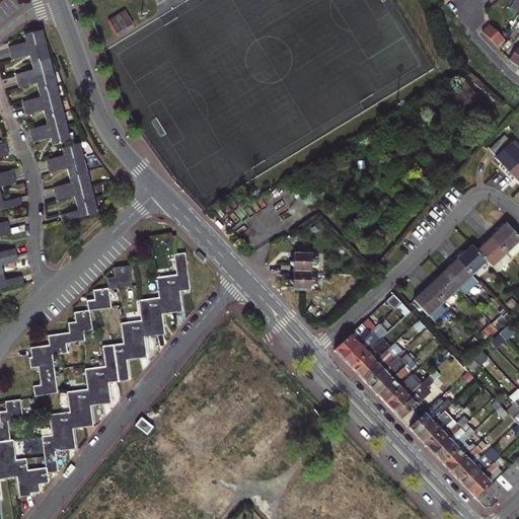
[(518,0),(516,0),(510,8),(518,13),(517,16),(518,17),(518,0)]
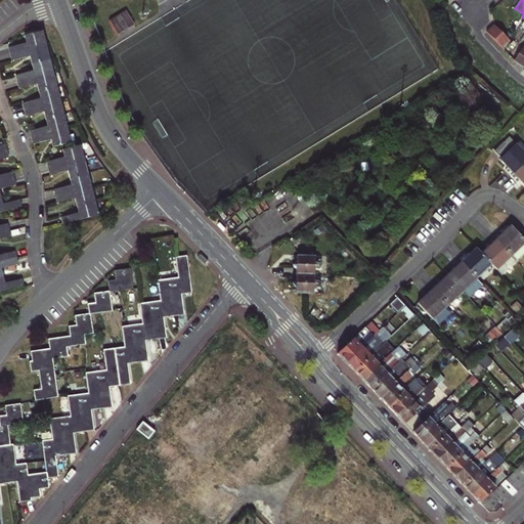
[(128,8),(110,17),(118,33),(136,24),(128,8)]
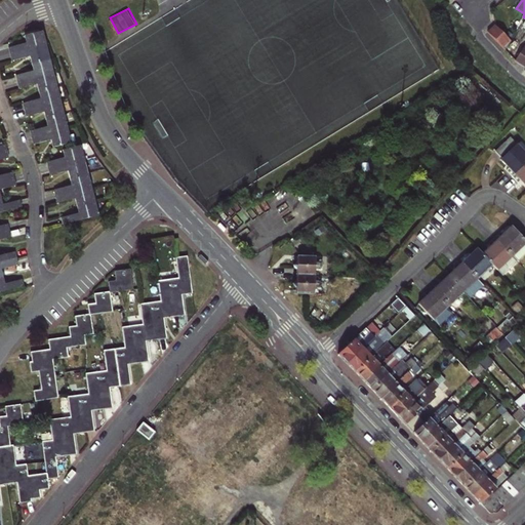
[(496,23),(488,31),(506,47),(514,39),(496,23)]
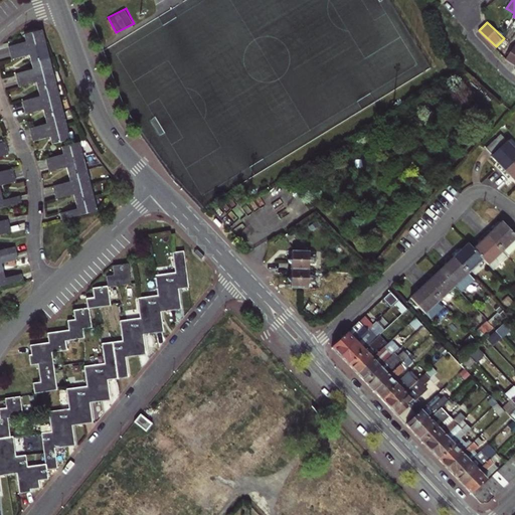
[(38,31),(21,35),(23,43),(7,47),(10,59),(26,55),(30,69),(14,73),(17,87),(33,83),(36,97),(20,101),(23,114),(40,110),(43,124),(27,128),(30,141),(47,138),(49,143),(66,139),(38,31)]
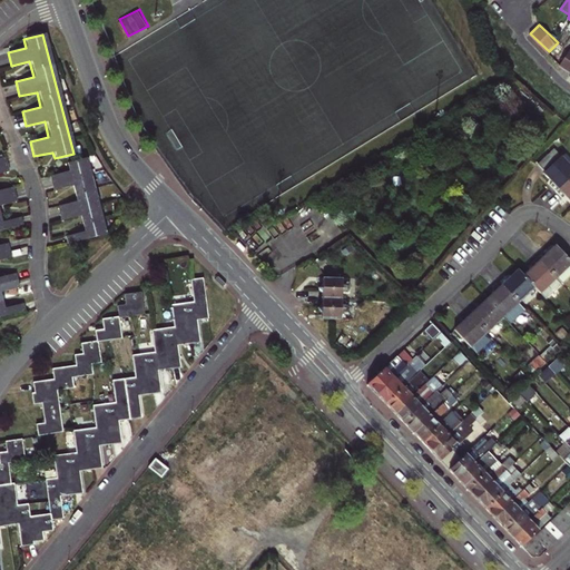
[(563,47),(558,43),(553,50),(558,53),(563,47)]
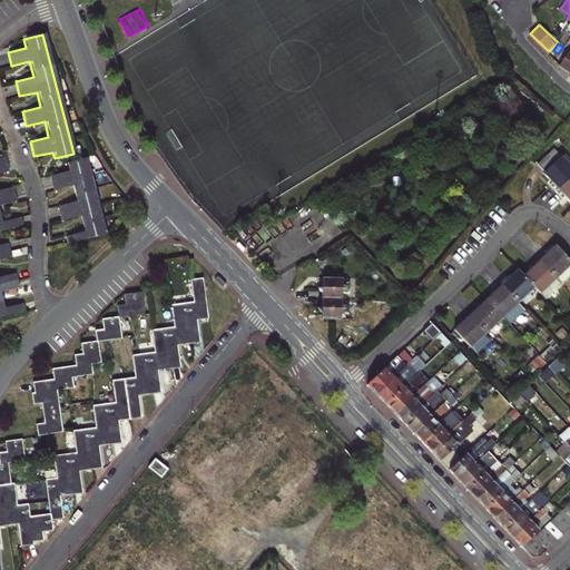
[(569,48),(560,66),(569,70),(569,48)]
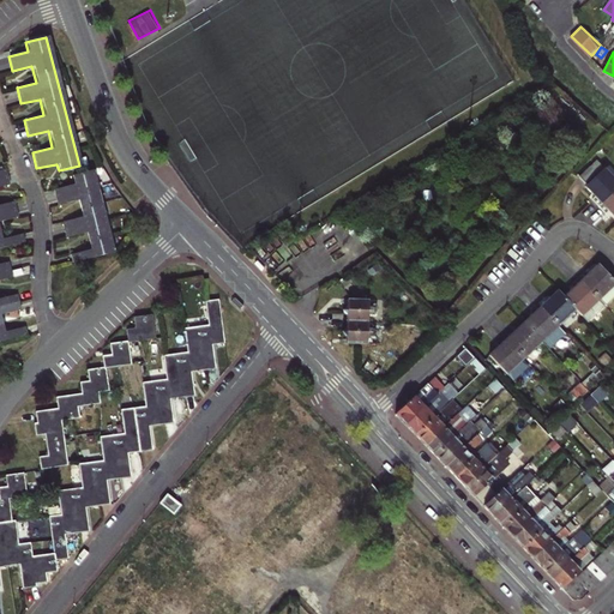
[(582,176),(579,179),(585,185),(583,186),(594,197),(590,200),(597,206),(613,190),(613,181),(594,161),(579,174),(582,176)]
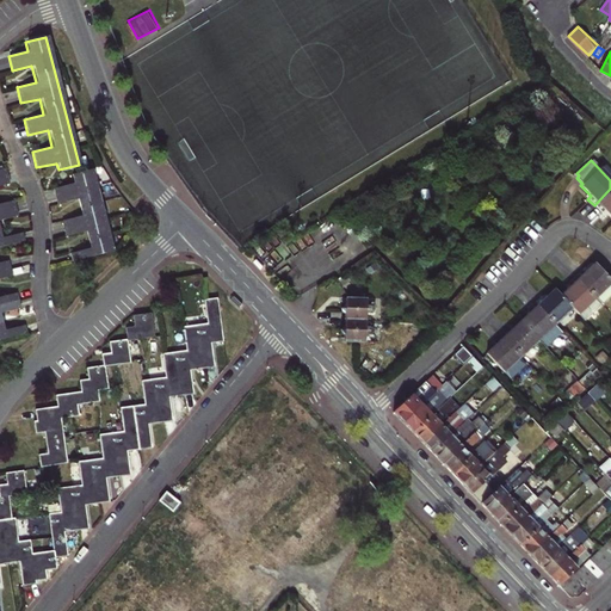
[(0,248),(23,242),(20,235),(0,239),(0,221),(16,217),(12,203),(0,205),(0,187),(7,185),(4,170),(0,171),(0,248)]
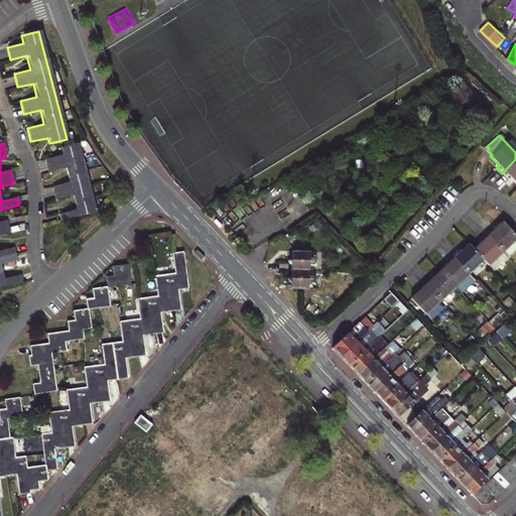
[(77,143),(59,147),(61,154),(44,159),(47,172),(65,167),(68,181),(51,185),(54,200),(72,196),(75,209),(57,214),(59,221),(94,212),(77,143)]
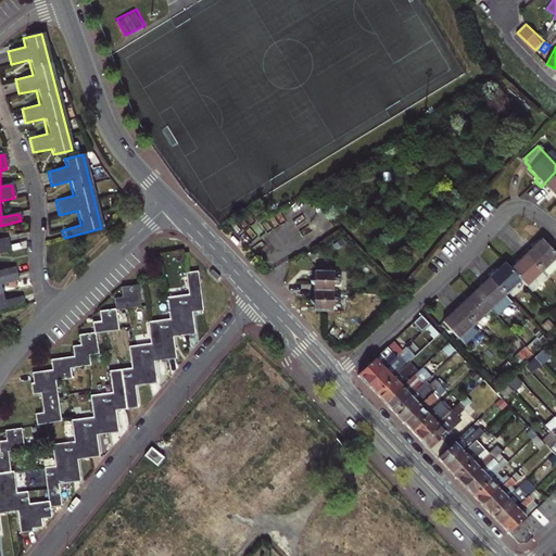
[(555,172),(541,187),(547,194),(550,191),(555,198),(555,172)]
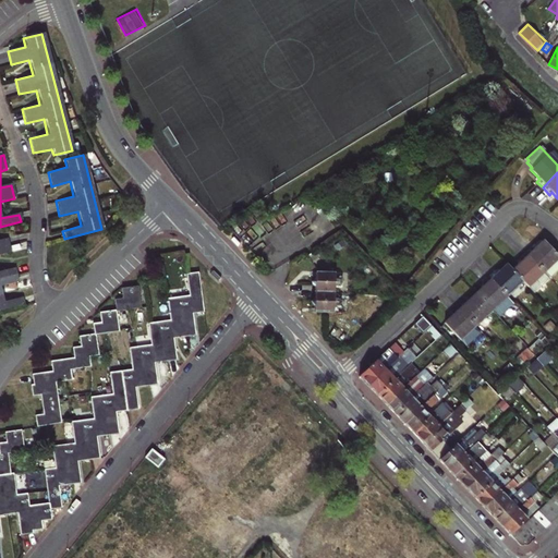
[(0,312),(23,306),(21,299),(2,303),(0,292),(0,287),(17,282),(13,269),(0,271),(0,255),(10,254),(5,240),(0,241),(0,312)]
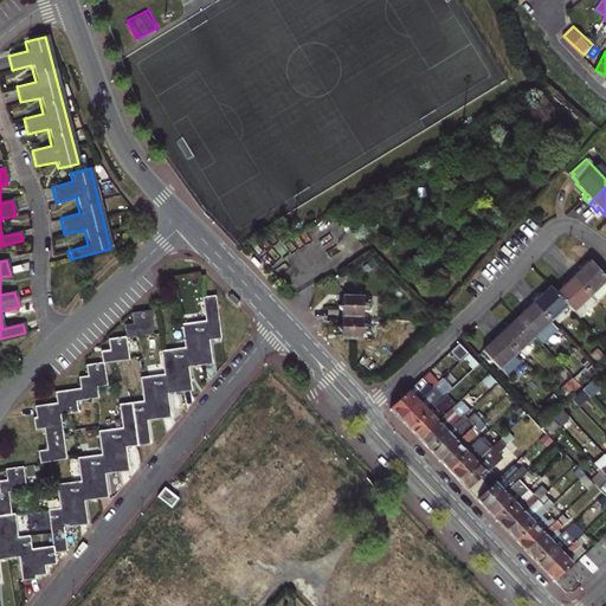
[(577,269),(571,275),(590,295),(605,279),(605,278),(590,262),(579,271),(577,269)]
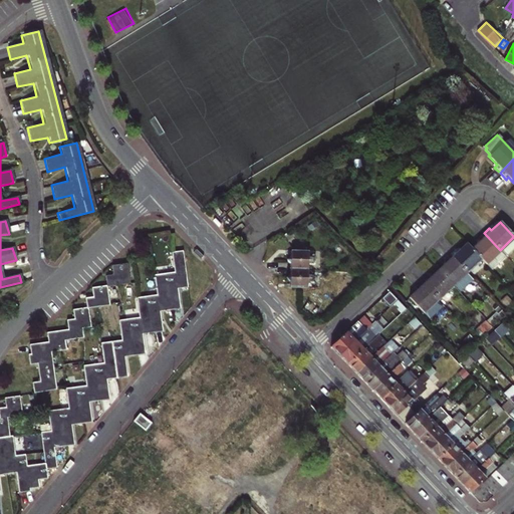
[(500,250),(484,233),(477,239),(480,241),(471,249),(481,259),(485,264),(500,250)]
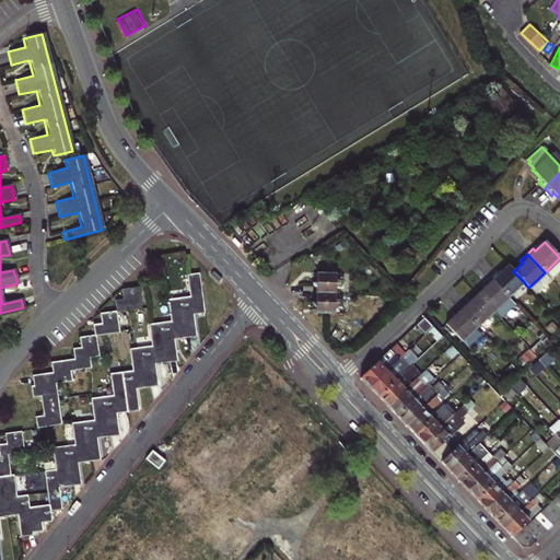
[(508,296),(524,282),(513,271),(509,266),(499,275),(496,271),(489,277),(508,296)]
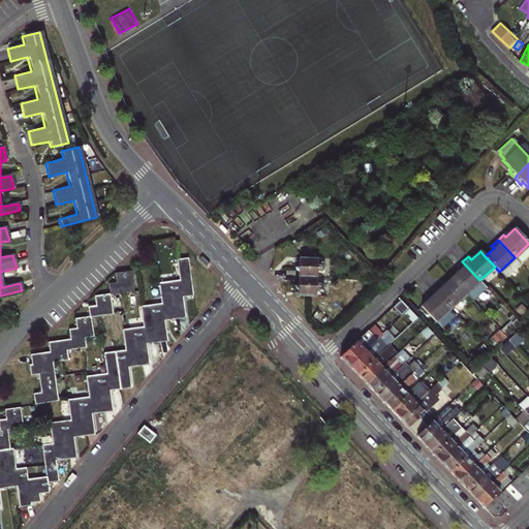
[(24,429),(21,407),(4,410),(5,418),(0,419),(0,489),(14,488),(18,508),(31,506),(30,503),(39,502),(38,494),(47,493),(45,483),(57,481),(55,461),(76,458),(74,438),(93,435),(91,414),(112,412),(109,392),(131,389),(128,368),(149,365),(146,344),(166,341),(164,321),(186,318),(183,298),(193,296),(188,257),(177,259),(181,282),(159,285),(161,304),(141,308),(144,329),(123,331),(126,352),(104,355),(106,376),(86,379),(89,400),(69,403),(72,422),(50,426),(52,444),(40,445),(44,477),(27,480),(26,468),(14,470),(11,449),(9,449),(7,431),(24,429)]
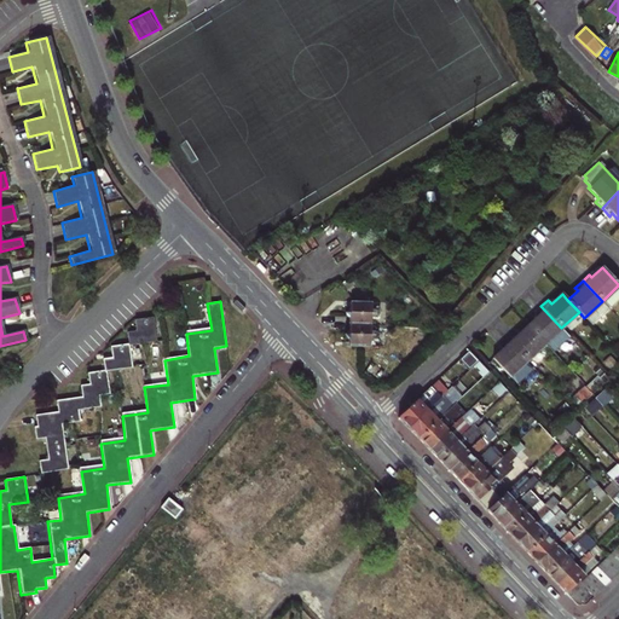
[(371,302),(350,301),(348,310),(345,313),(348,317),(348,325),(370,325),(370,318),(379,318),(379,310),(370,308),(371,302)]
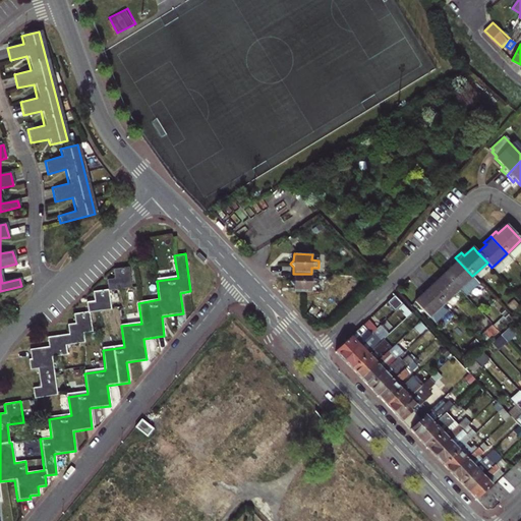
[(458,289),(472,276),(455,257),(449,264),(452,267),(444,274),(458,289)]
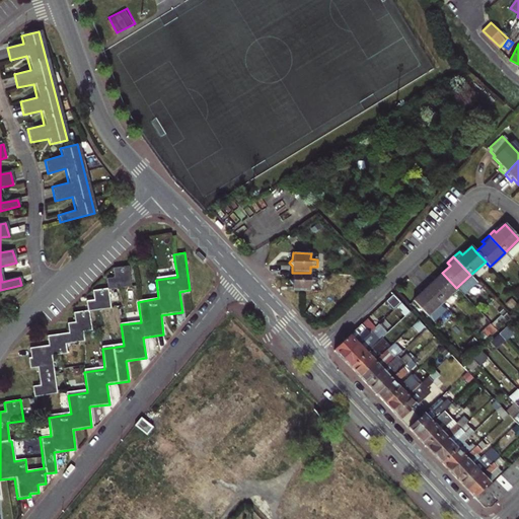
[(133,285),(130,265),(114,267),(115,277),(108,277),(109,289),(133,285)]
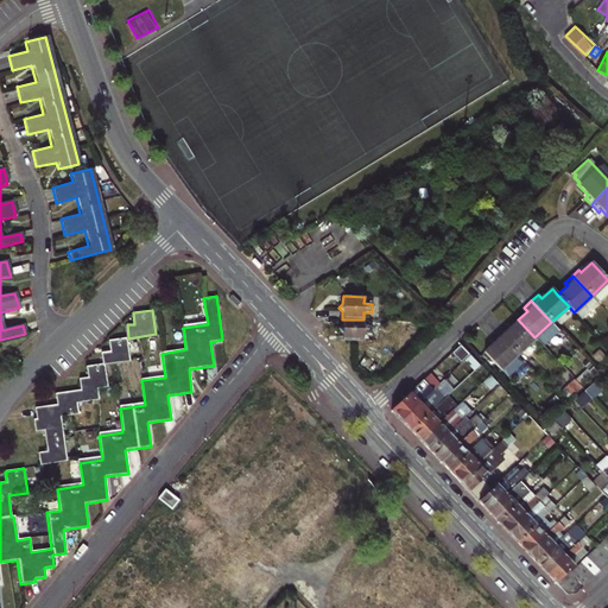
[(363,328),(363,320),(342,320),(342,327),(337,330),(342,335),(341,342),(363,342),(363,336),(371,336),(372,328),(363,328)]
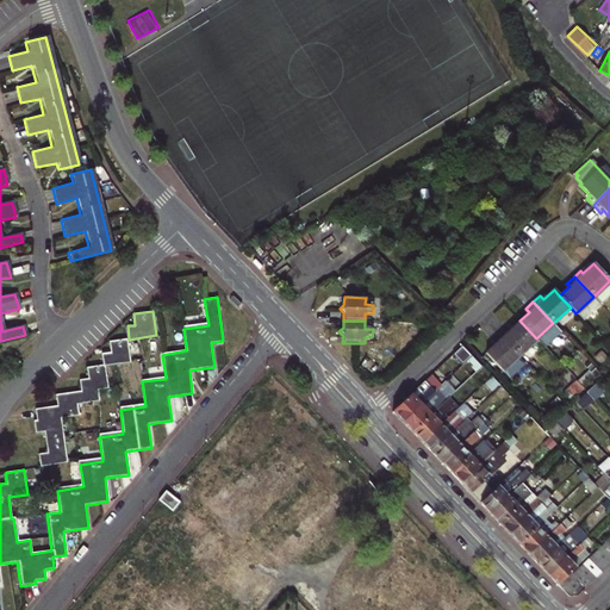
[(520,355),(536,338),(520,321),(509,330),(505,327),(499,334),(520,355)]
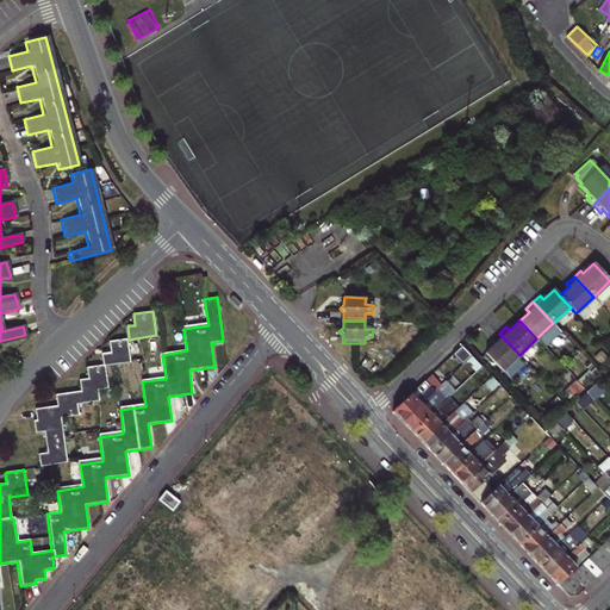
[(500,372),(520,355),(499,334),(491,341),(495,343),(484,354),(500,372)]
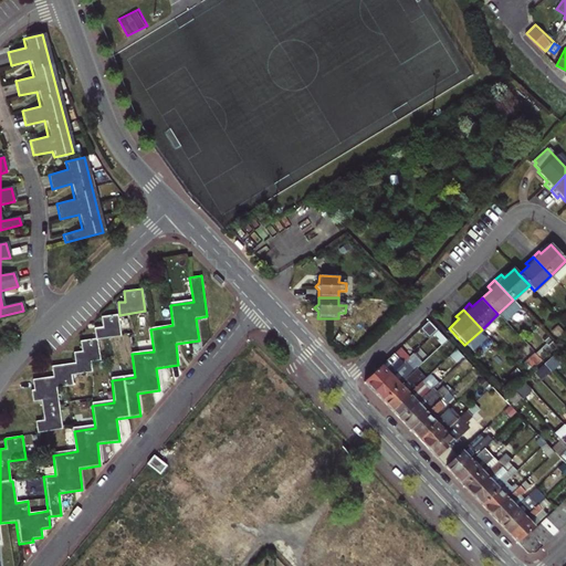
[(123,336),(119,315),(102,317),(103,325),(94,326),(95,338),(82,341),(82,349),(73,350),(74,362),(53,365),(54,375),(33,378),(34,389),(32,389),(33,400),(42,399),(44,419),(35,420),(38,432),(62,428),(56,387),(73,385),(72,375),(94,371),(92,360),(102,359),(98,339),(123,336)]
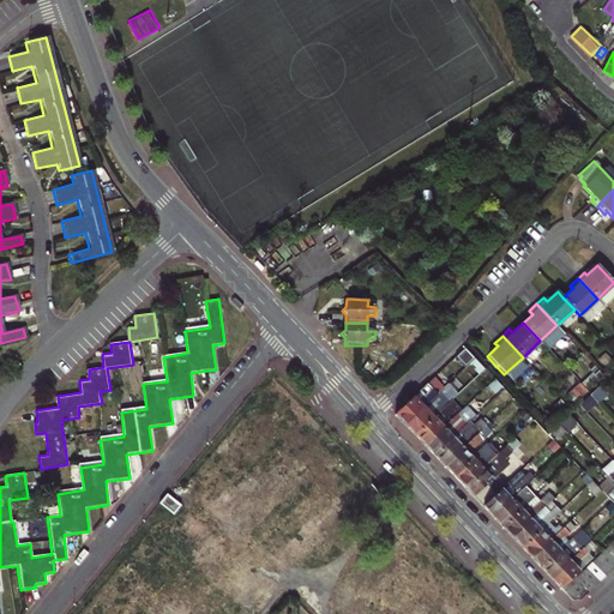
[(464,347),(455,356),(464,366),(474,357),(464,347)]
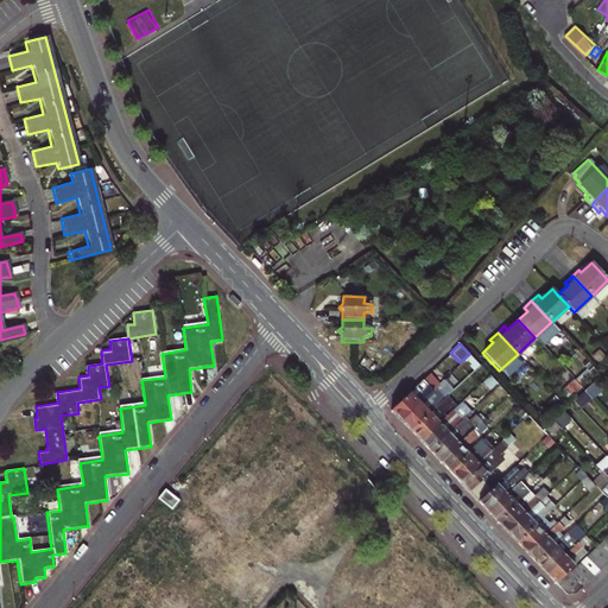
[(419,401),(431,390),(435,386),(437,385),(428,374),(400,400),(390,410),(401,420),(411,411),(409,410),(418,400),(419,401)]
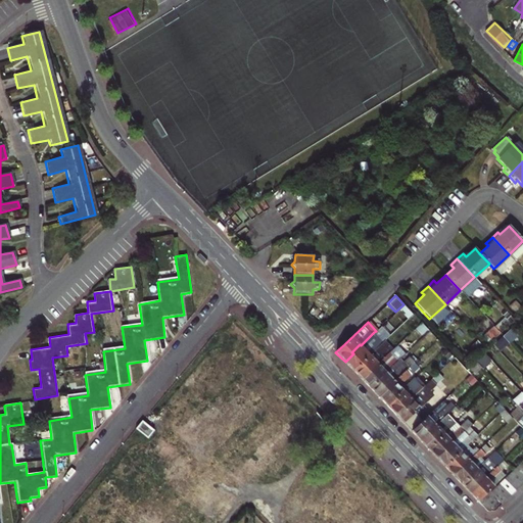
[(374,332),(371,335),(379,344),(387,336),(379,328),(376,331),(374,332)]
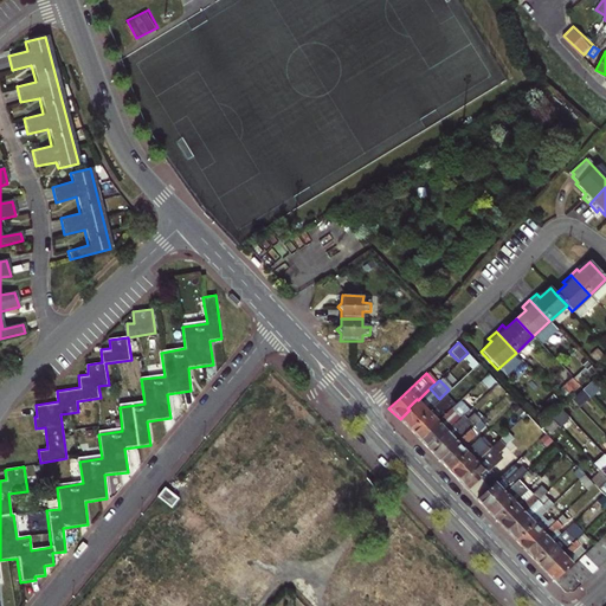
[(591,380),(581,389),(590,398),(599,388),(591,380)]
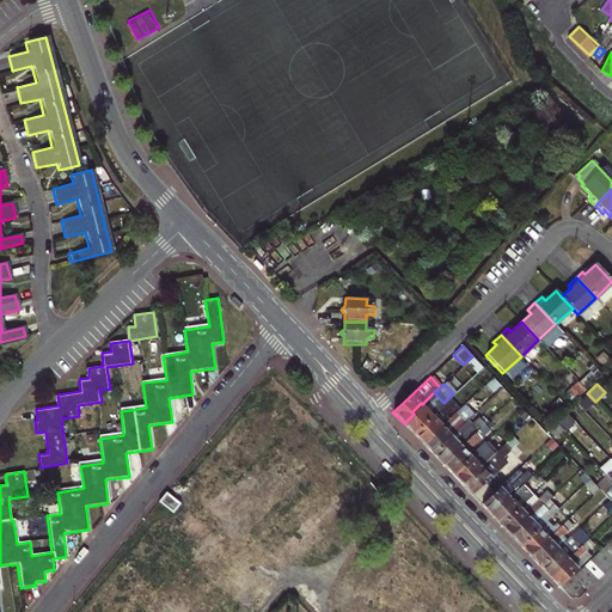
[(404,423),(412,433),(430,416),(444,403),(434,392),(422,404),(421,403),(411,412),(414,414),(404,423)]
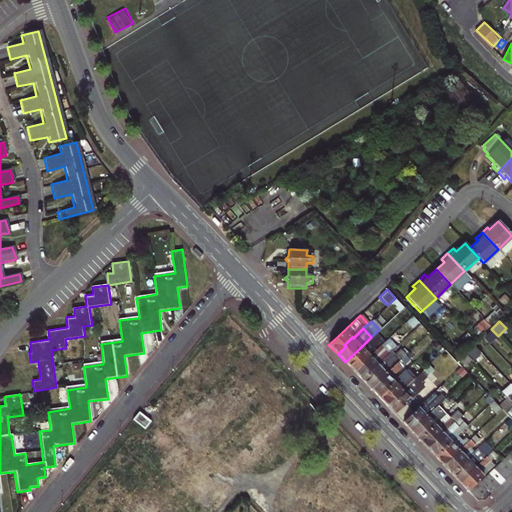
[(370,355),(380,346),(371,337),(360,348),(345,362),(354,372),(362,364),(361,362),(369,354),(370,355)]
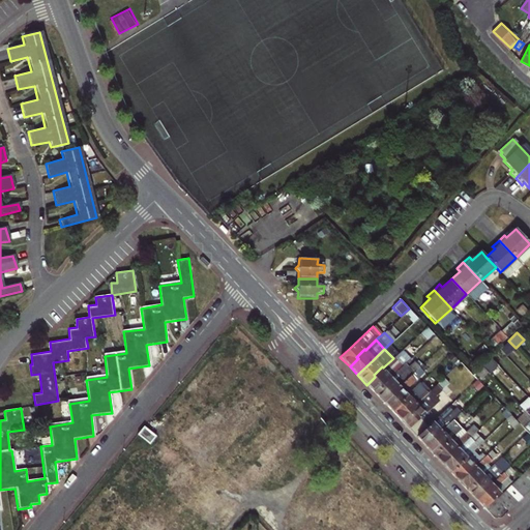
[(366,385),(374,392),(399,369),(409,358),(402,350),(393,358),(383,367),(382,366),(374,375),(375,377),(366,385)]
